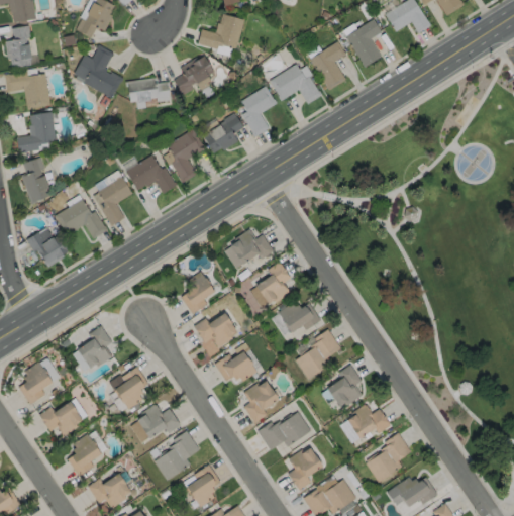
[(0,0),(35,0),(38,20),(17,24),(15,14),(13,14),(12,5),(0,6),(0,0)]
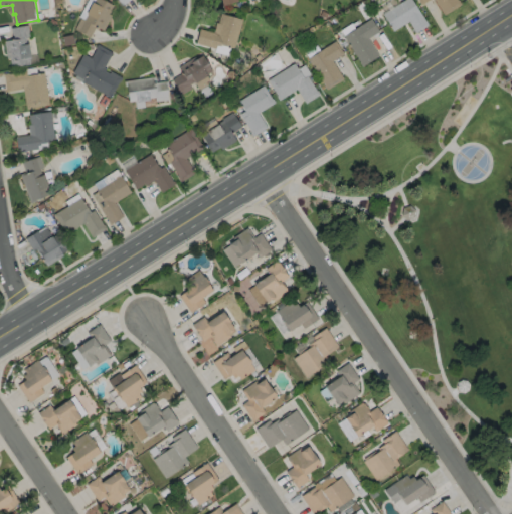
[(113,15),(105,31),(97,27),(92,37),(76,29),(81,19),(86,20),(88,15),(87,14),(93,2),(95,3),(96,0),(103,0),(115,6),(111,14),(113,15)]
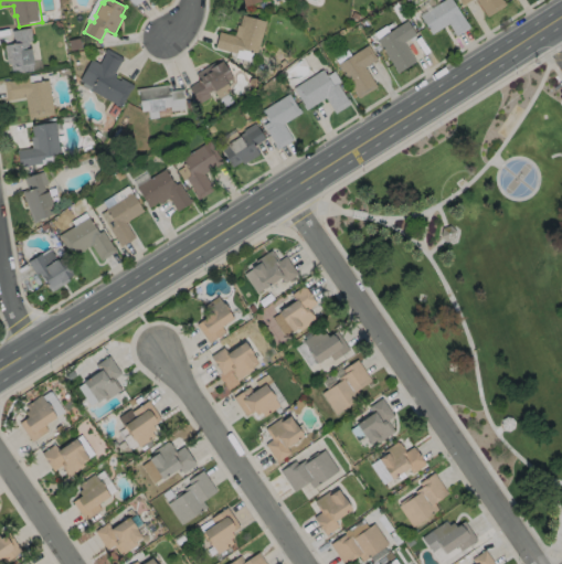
[(262,0),(263,2),(240,9),(236,0),(262,0)]
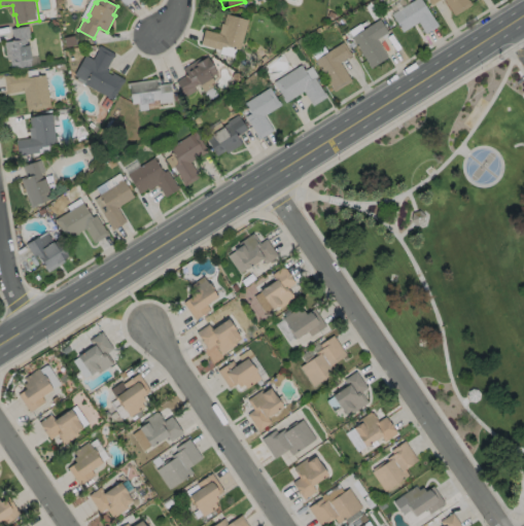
[(414,0),(423,0),(437,21),(440,25),(426,33),(419,22),(404,32),(392,14),(414,0)]
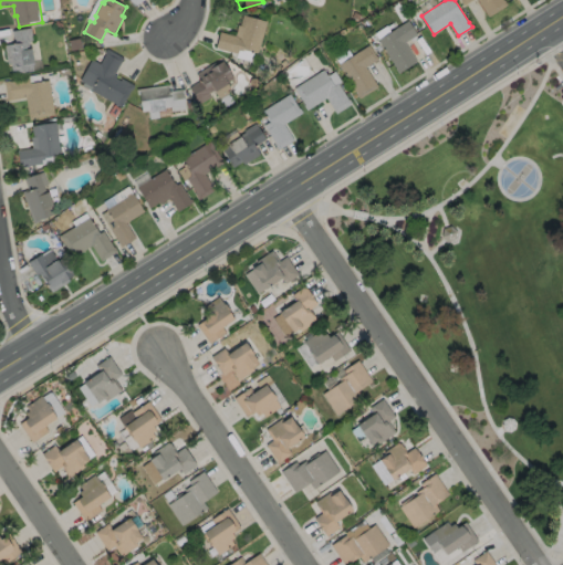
[(504,0),(508,4),(489,17),(478,0),(471,0),(466,4),(462,0),(504,0)]
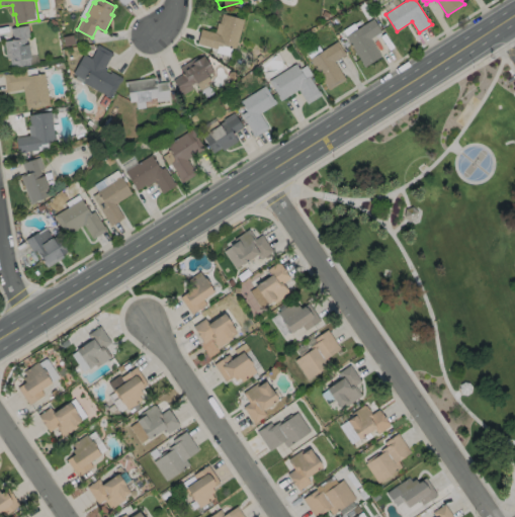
[(245,20),(237,50),(223,47),(223,48),(220,47),(219,50),(198,45),(202,29),(217,33),(219,23),(221,23),(224,14),(245,20)]
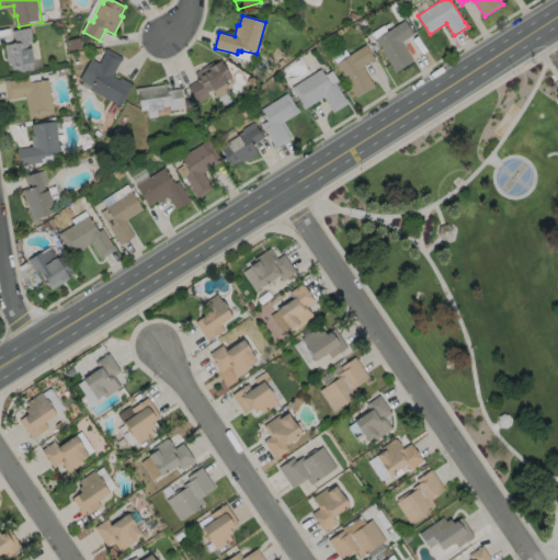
[(414,60),(396,72),(393,67),(394,67),(376,38),(406,20),(414,34),(402,42),(414,60)]
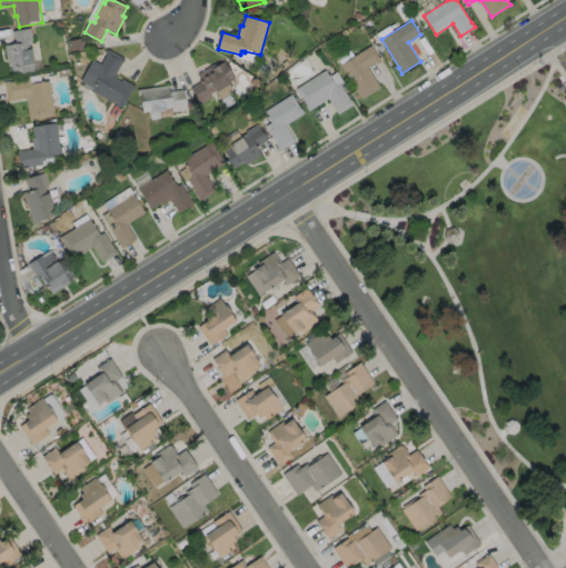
[(30,42),(35,71),(13,75),(11,63),(9,65),(6,46),(16,43),(13,31),(32,28),(35,41),(30,42)]
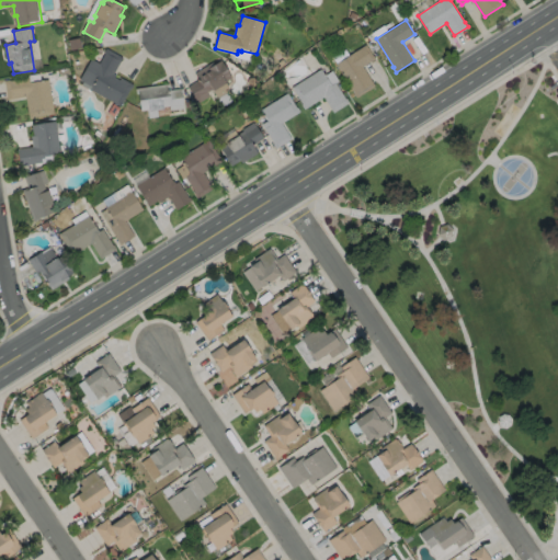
[(367,45),(374,56),(375,56),(376,58),(364,66),(376,86),(357,98),(337,64),(367,45)]
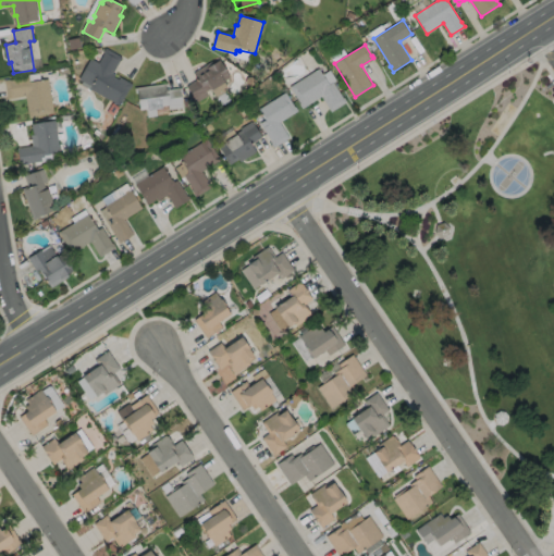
[(123,58),(114,74),(134,85),(131,89),(130,88),(120,106),(90,89),(91,86),(79,79),(91,59),(100,63),(105,53),(103,53),(107,48),(123,58)]
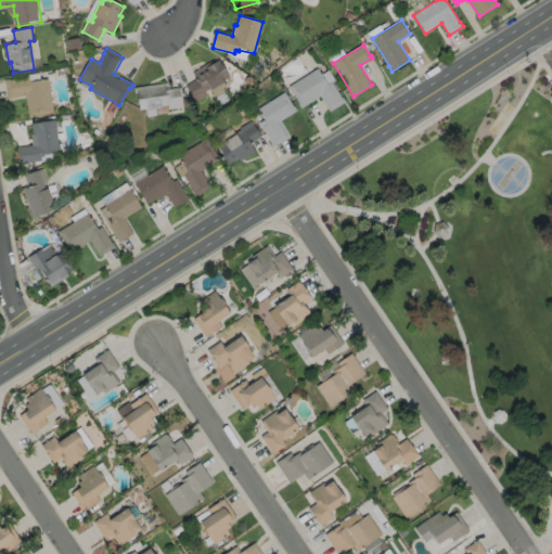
[(220,61),(230,77),(223,81),(225,82),(213,90),(212,89),(206,92),(208,95),(196,103),(187,87),(197,80),(194,73),(212,62),(213,64),(220,61)]
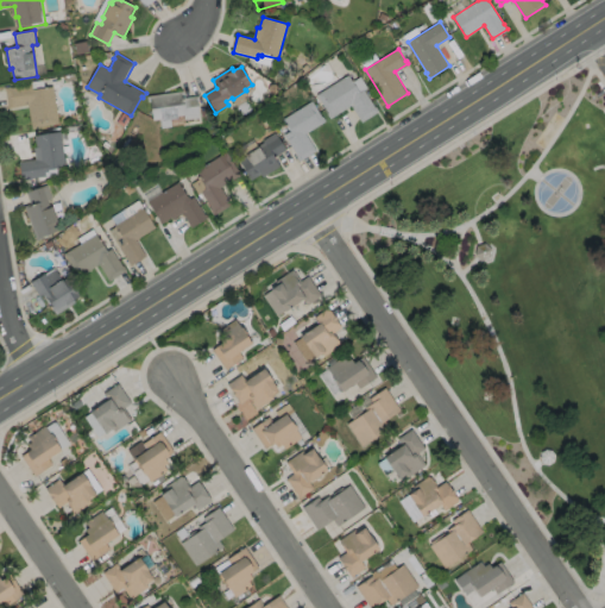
[(348,75),(359,91),(360,92),(364,89),(376,107),(377,107),(379,111),(363,121),(352,105),(331,119),(327,113),(329,113),(317,94),(348,75)]
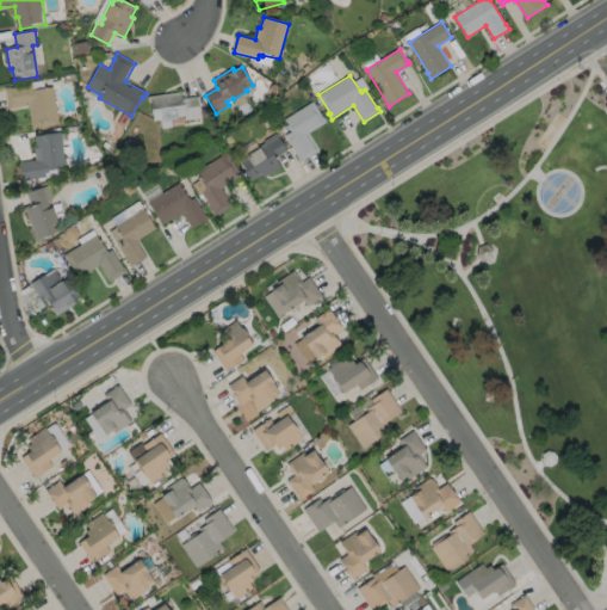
[(32,85),(33,90),(54,86),(60,124),(38,128),(32,129),(29,105),(8,108),(6,88),(11,87),(32,85)]
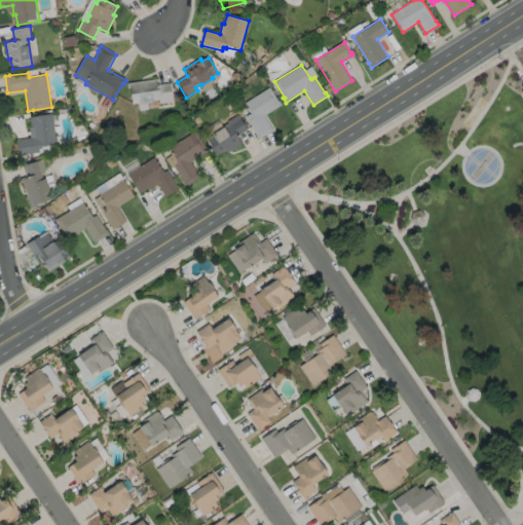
[(158,81),(158,87),(171,85),(173,98),(154,100),(154,103),(141,105),(140,103),(133,104),(131,85),(158,81)]
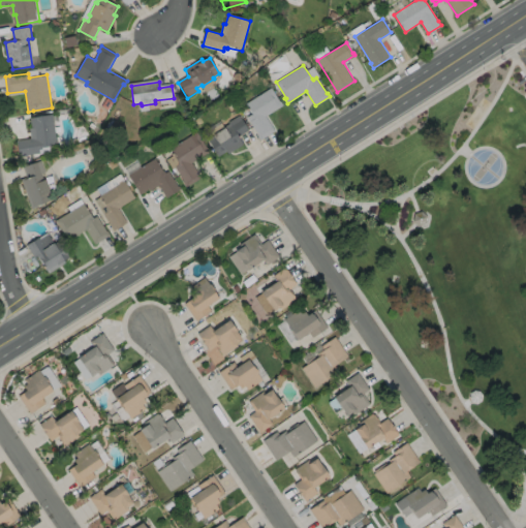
[(272,88),(280,102),(281,101),(283,105),(267,116),(275,130),(260,140),(258,135),(259,135),(247,117),(252,114),(246,103),(272,88)]
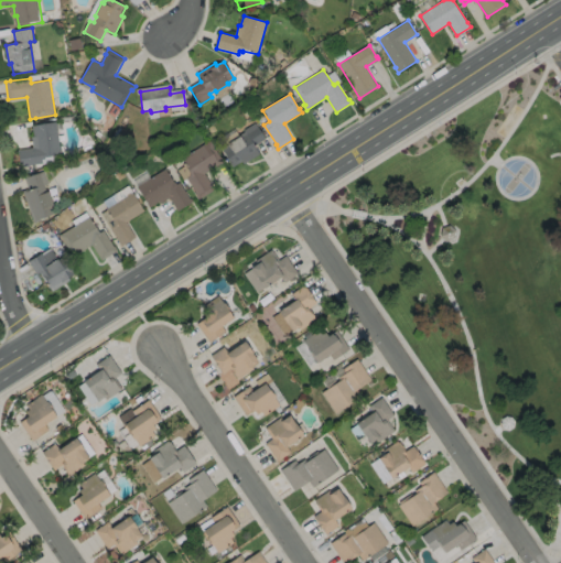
[(43,163),(20,166),(18,149),(33,147),(31,136),(34,136),(32,126),(56,122),(61,155),(45,158),(45,159),(42,159),(43,163)]
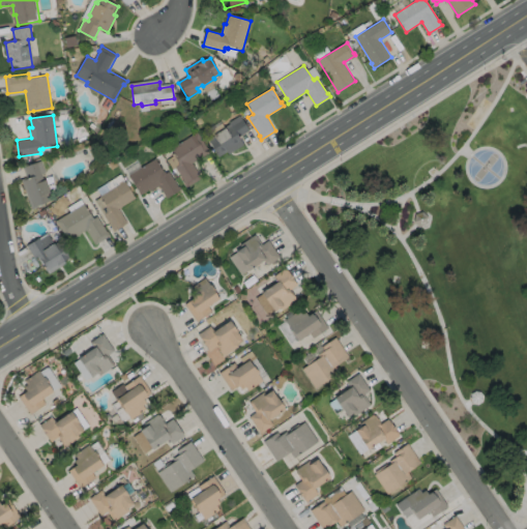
[(244,145),(229,154),(228,152),(220,157),(209,141),(232,126),(230,123),(240,116),(250,130),(239,138),(244,145)]
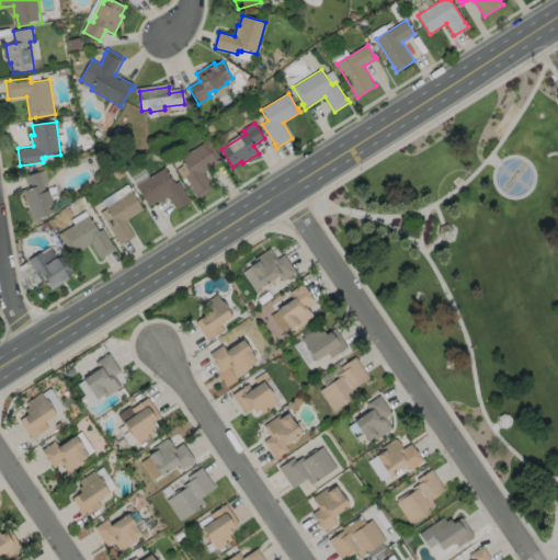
[(209,140),(220,158),(220,157),(224,161),(204,173),(214,189),(198,198),(195,195),(196,194),(186,178),(190,175),(189,173),(190,173),(181,159),(209,140)]
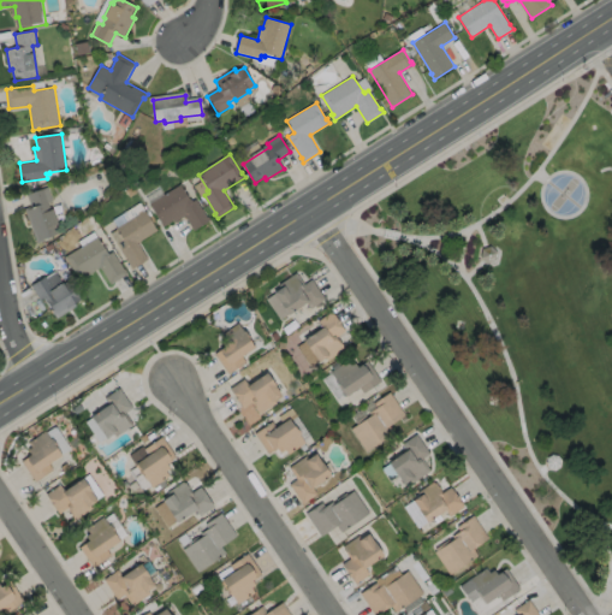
[(182,185),(190,200),(191,200),(194,202),(196,201),(208,219),(209,218),(211,222),(195,231),(185,217),(176,223),(174,220),(164,228),(150,205),(182,185)]
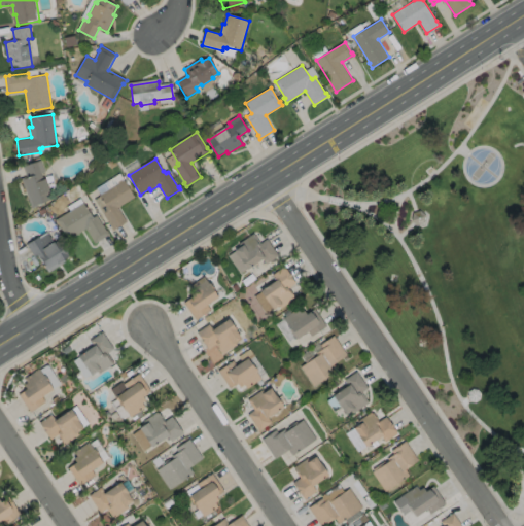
[(41,160),(45,172),(42,173),(53,199),(37,204),(38,206),(32,208),(22,180),(28,177),(23,165),(29,163),(29,164),(41,160)]
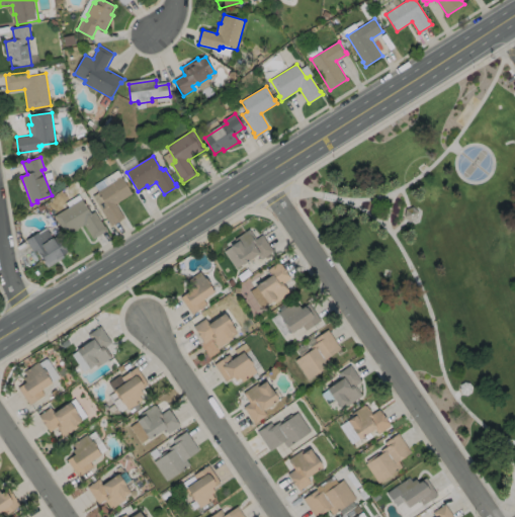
[(125,219),(112,227),(102,210),(106,207),(104,204),(105,204),(98,192),(122,177),(133,194),(116,204),(125,219)]
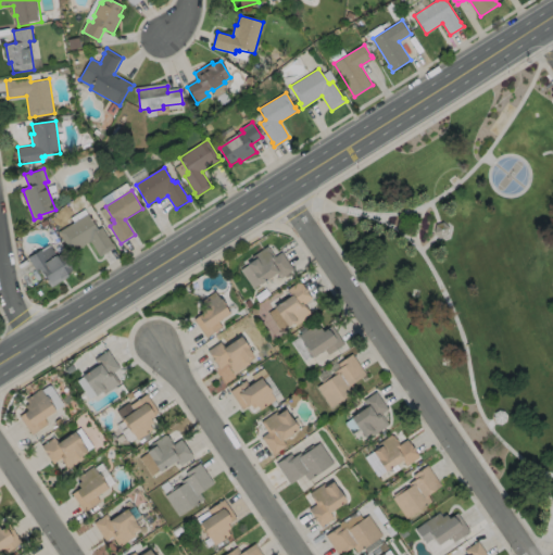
[(89,214),(99,230),(102,228),(113,244),(114,243),(116,248),(101,257),(91,242),(72,254),(70,250),(71,250),(60,232),(89,214)]
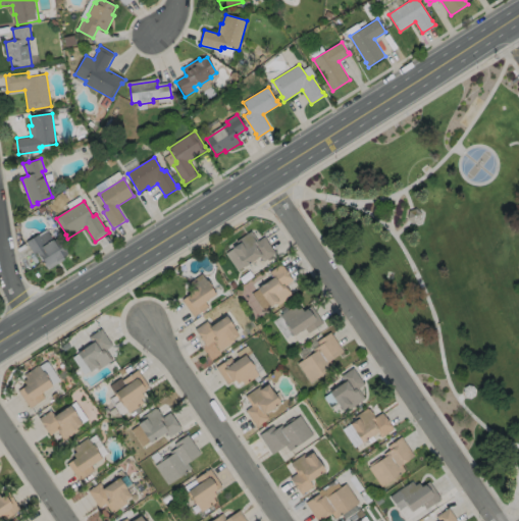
[(411,210),(409,217),(415,222),(422,220),(424,213),(418,208),(411,210)]
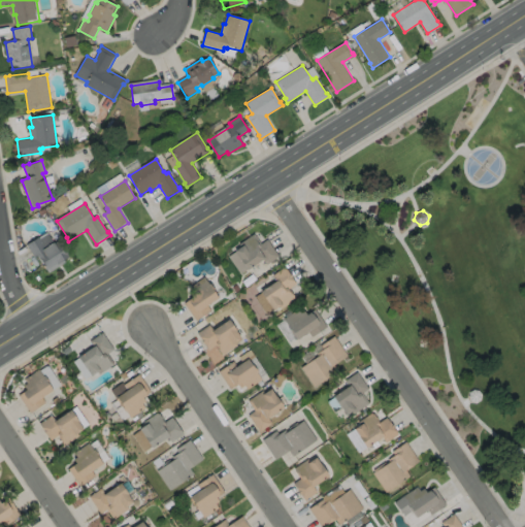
[(48,234),(55,243),(61,239),(71,256),(65,261),(66,263),(50,273),(38,256),(35,258),(28,245),(40,238),(41,239),(48,234)]
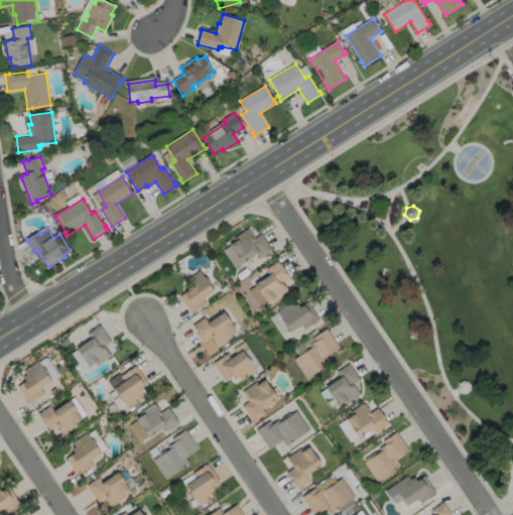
[(249,229),(255,238),(262,234),(273,251),(261,259),(258,253),(235,268),(224,251),(231,246),(230,245),(236,242),(234,239),(249,229)]
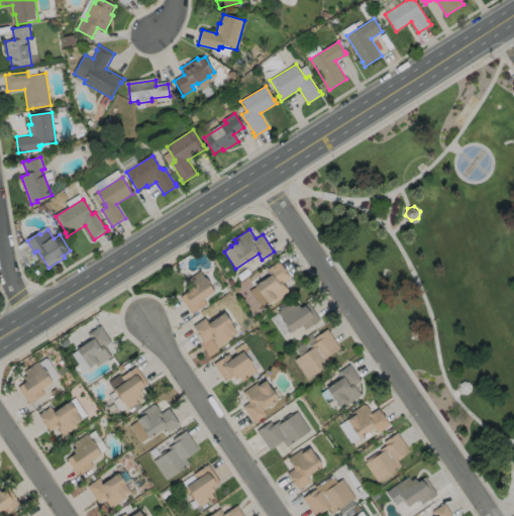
[(289,293),(276,302),(275,300),(268,304),(263,297),(254,286),(271,275),(267,270),(279,262),(290,278),(283,283),(289,292),(288,292),(289,293)]
